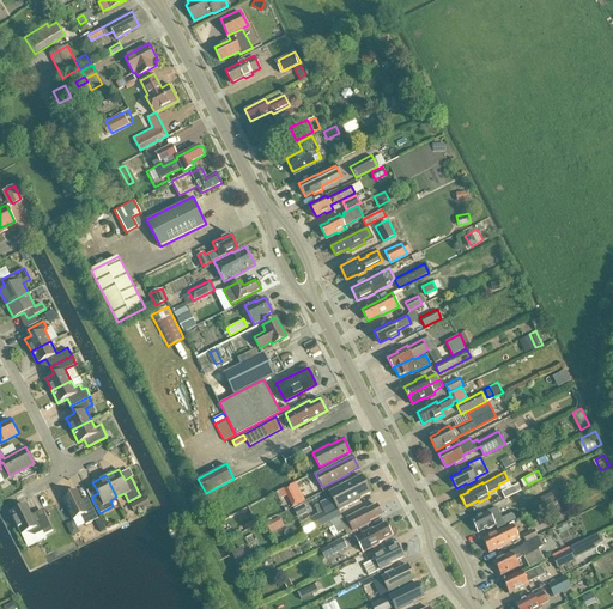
[(360,497),(370,492),(362,475),(329,492),(332,495),(320,501),(325,510),(310,517),(316,528),(331,521),(340,516),(338,510),(360,499),(360,497)]
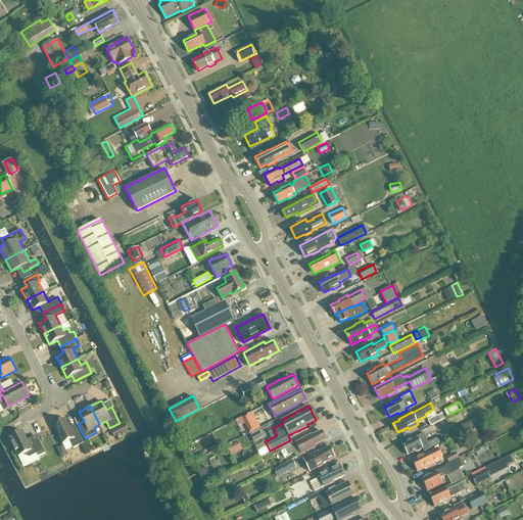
[(442,412),(428,419),(431,425),(445,418),(442,412)]
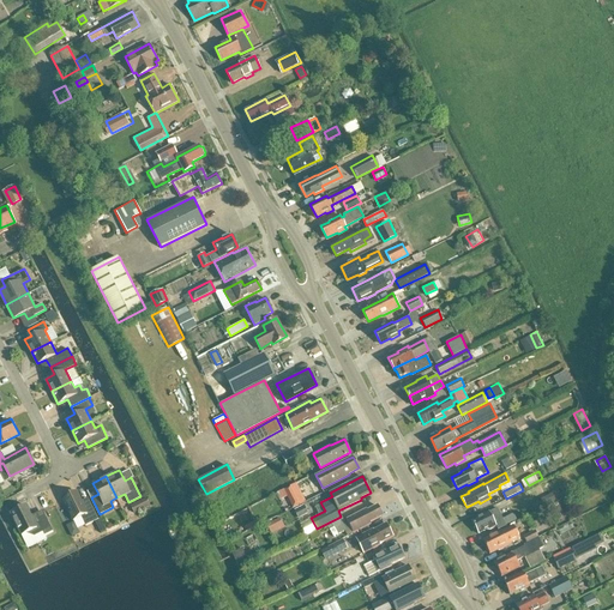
[(300,502),(292,484),(283,488),(293,506),(300,502)]
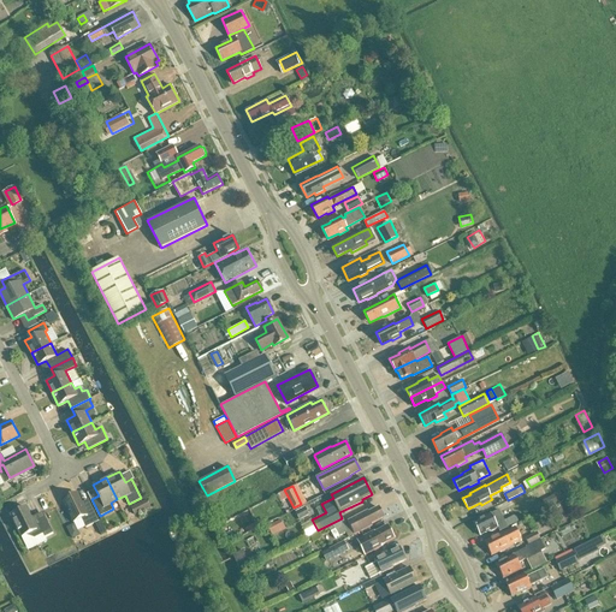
[(88,498),(82,501),(77,492),(63,499),(73,521),(82,517),(86,527),(99,520),(88,498)]
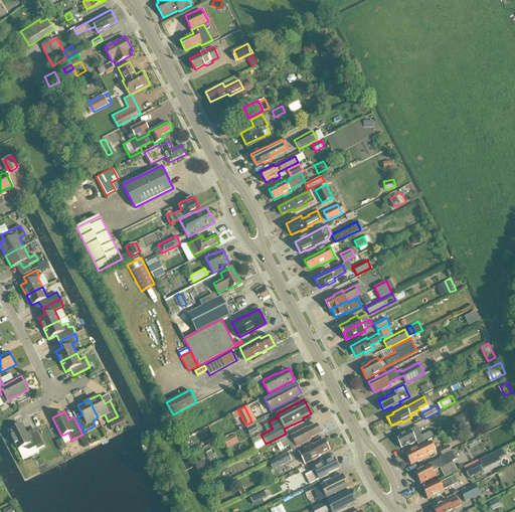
[(468,411),(457,415),(459,421),(470,417),(468,411)]
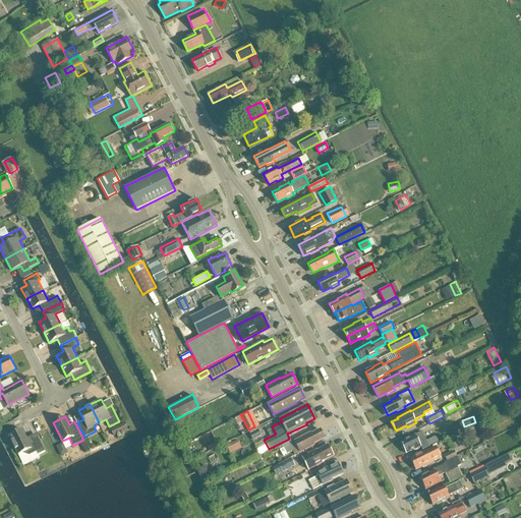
[(110,428),(114,435),(127,428),(124,422),(110,428)]
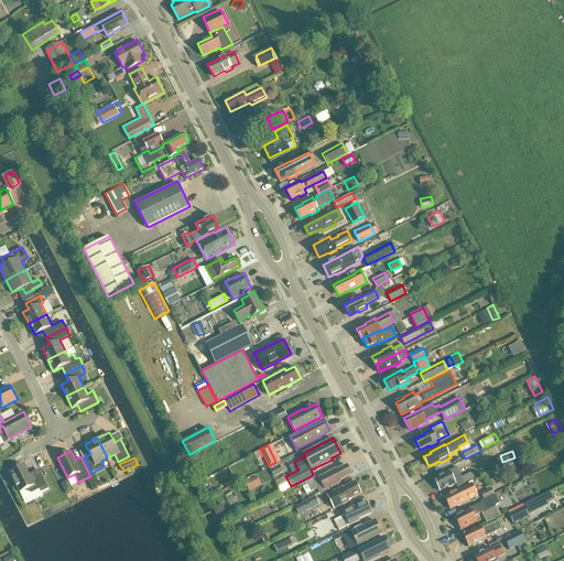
[(283,471),(280,463),(271,467),(274,475),(283,471)]
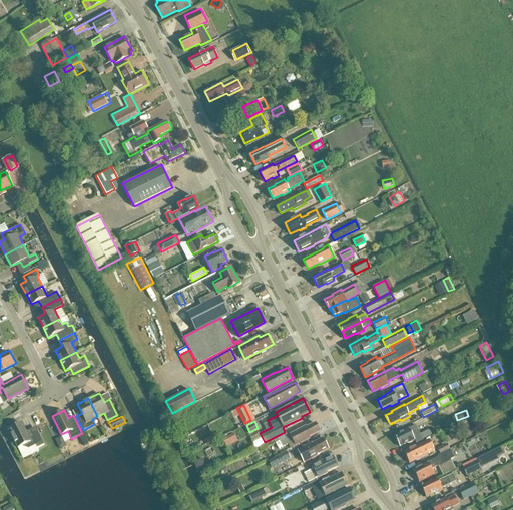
[(44,443),(37,428),(29,432),(26,431),(21,422),(8,428),(16,443),(29,448),(36,444),(37,447),(44,443)]
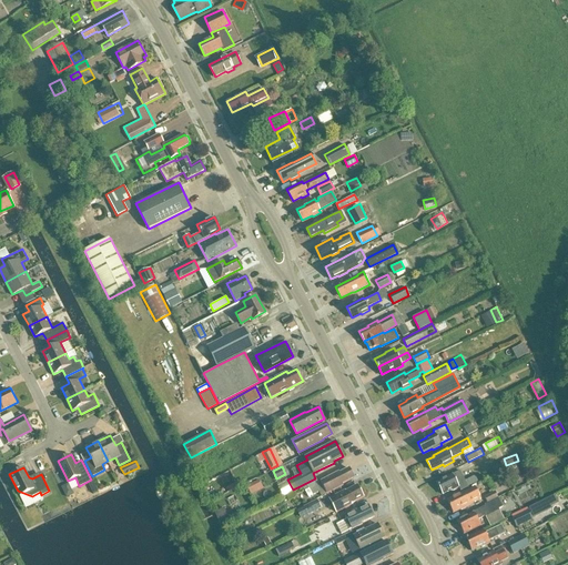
[(333,474),(321,481),(326,493),(343,484),(343,483),(354,476),(350,467),(335,475),(333,474)]
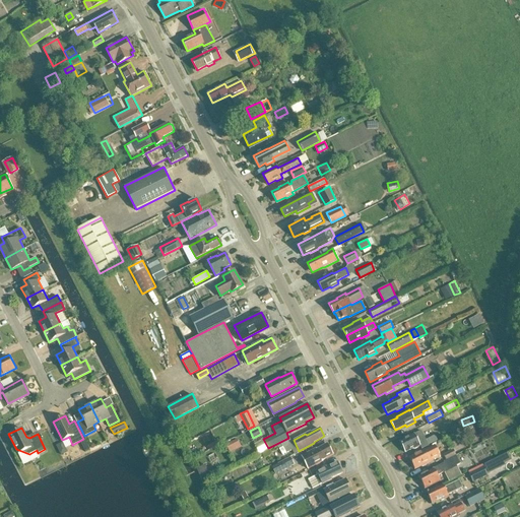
[(412,448),(414,448),(420,445),(421,448),(429,445),(420,431),(414,434),(413,433),(407,436),(408,437),(400,441),(405,451),(412,448)]
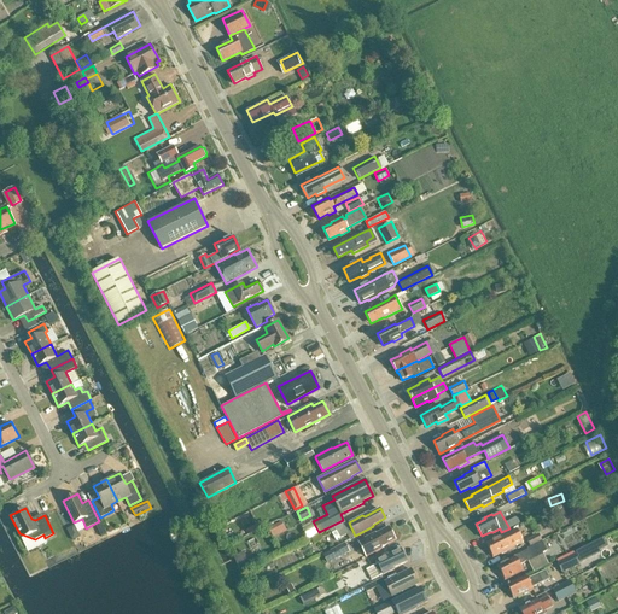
[(287,530),(281,518),(268,525),(274,537),(287,530)]
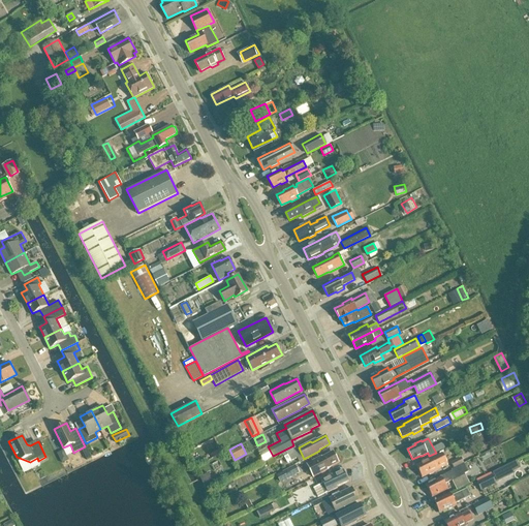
[(328,467),(339,462),(333,451),(322,457),(321,456),(312,461),(315,467),(310,470),(313,475),(329,468),(328,467)]
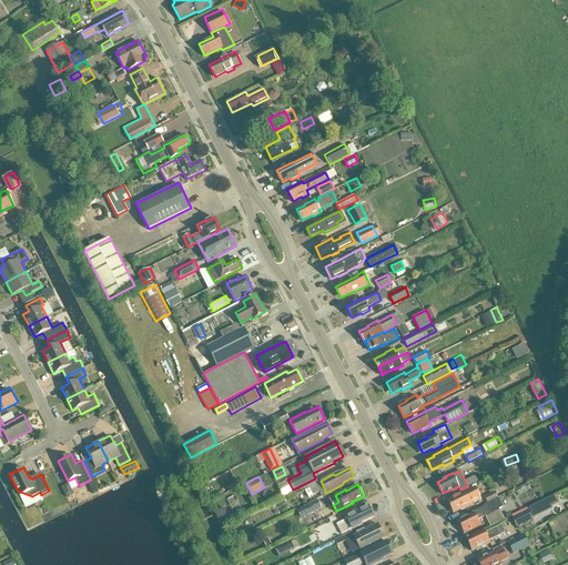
[(453,512),(480,497),(475,486),(464,492),(447,500),(453,512)]
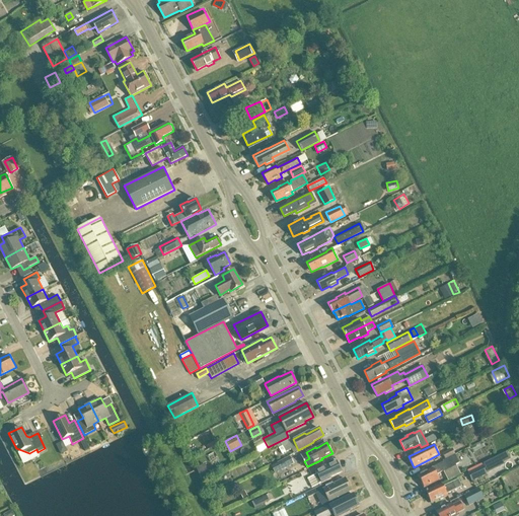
[(445,458),(455,453),(452,448),(442,453),(445,458)]
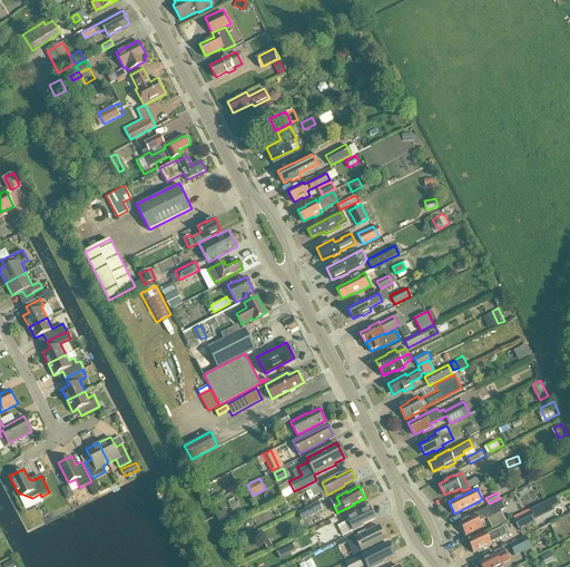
[(488,518),(501,510),(504,508),(500,498),(489,504),(487,505),(487,507),(475,512),(468,516),(469,518),(459,522),(465,535),(482,526),(480,520),(487,517),(488,518)]
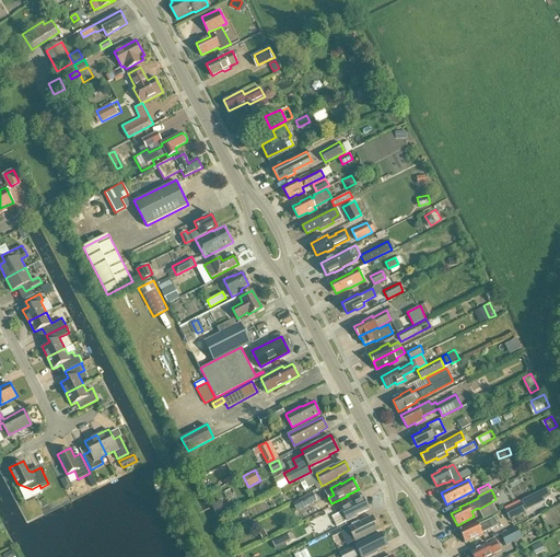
[(313,491),(299,498),(304,508),(317,500),(313,491)]
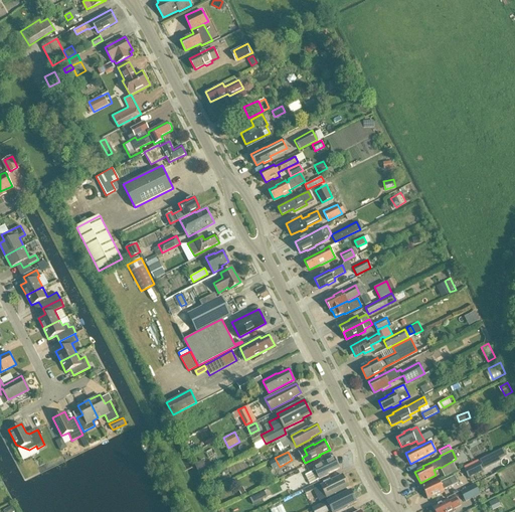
[(310,483),(329,474),(328,473),(339,468),(334,457),(323,462),(322,461),(313,466),(314,469),(305,474),(310,483)]
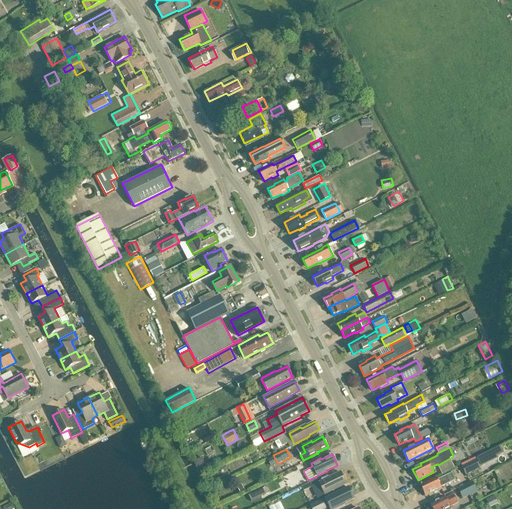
[(476,458),(462,465),(466,473),(480,467),(476,458)]
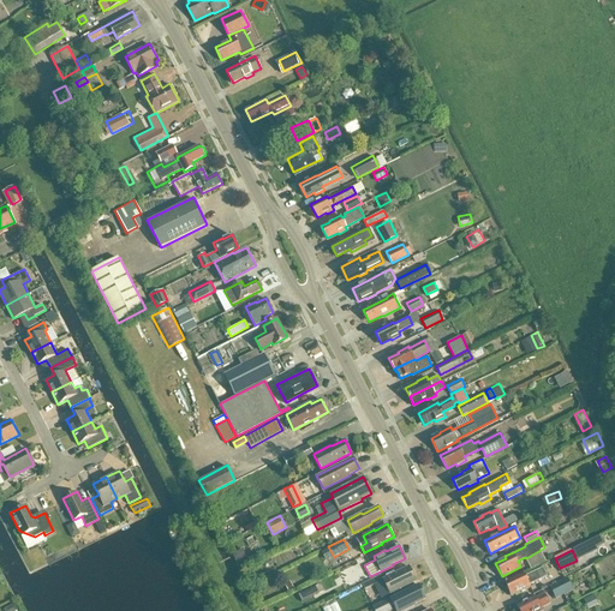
[(383,579),(390,593),(417,580),(408,565),(395,573),(394,570),(386,575),(387,576),(383,579)]
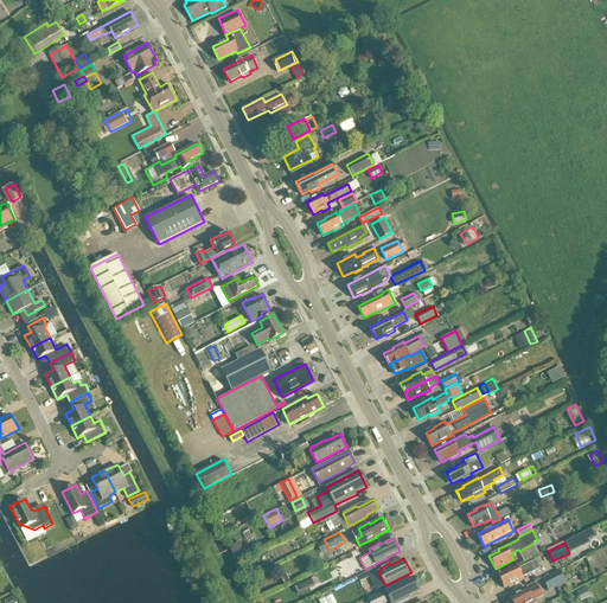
[(515,583),(523,578),(522,576),(541,568),(536,559),(518,568),(517,564),(498,573),(504,587),(513,582),(515,583)]
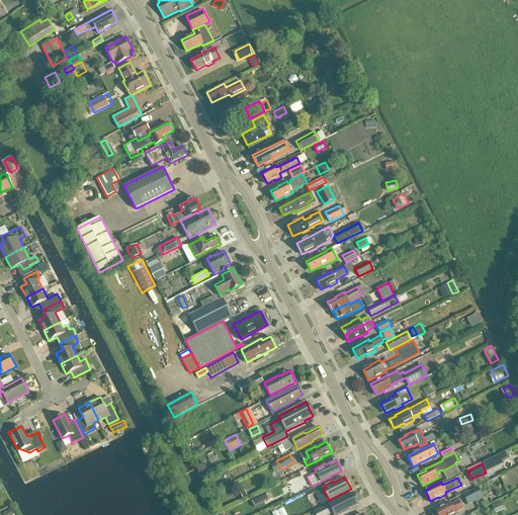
[(467,504),(483,496),(478,487),(462,494),(467,504)]
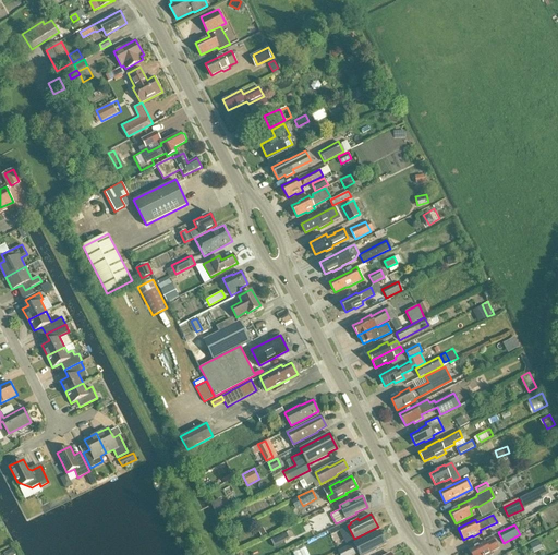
[(376,547),(386,543),(379,530),(354,543),(354,542),(338,551),(340,554),(351,554),(359,552),(360,554),(363,554),(376,549),(376,547)]
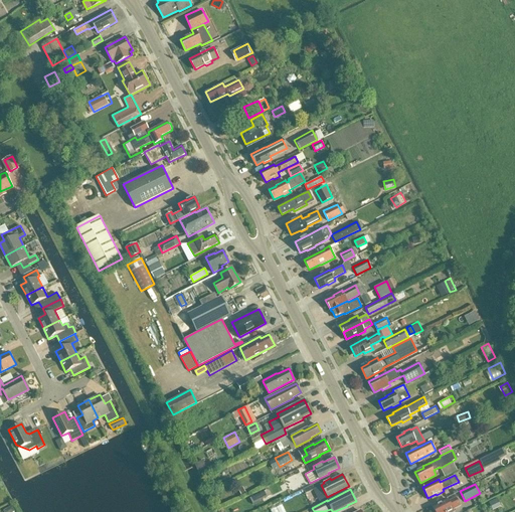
[(252,503),(267,497),(264,491),(249,497),(252,503)]
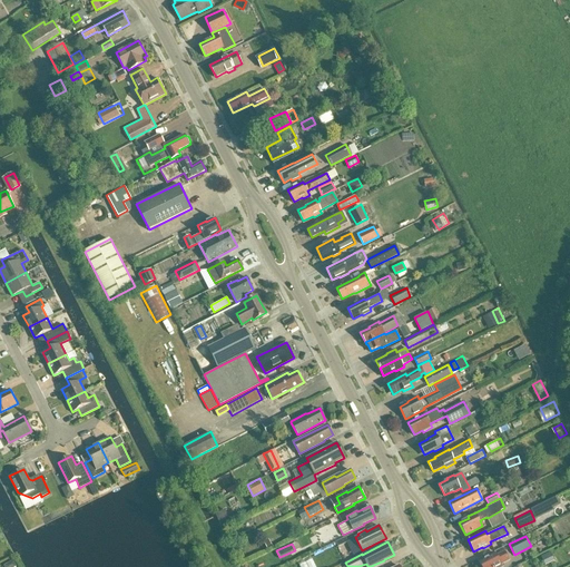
[(501,566),(502,566),(501,563),(509,559),(504,550),(497,555),(495,553),(479,560),(482,566),(501,566)]
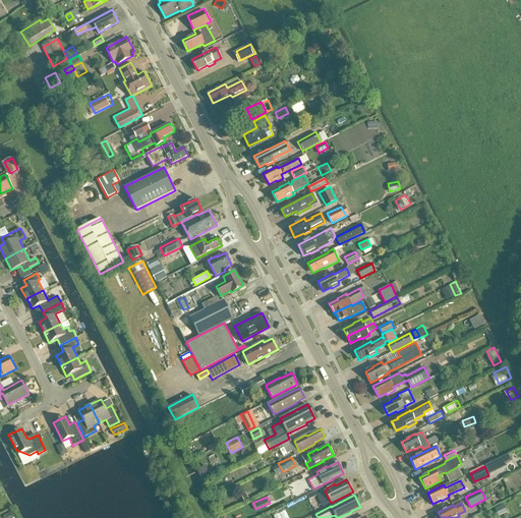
[(494,508),(499,516),(507,512),(502,503),(494,508)]
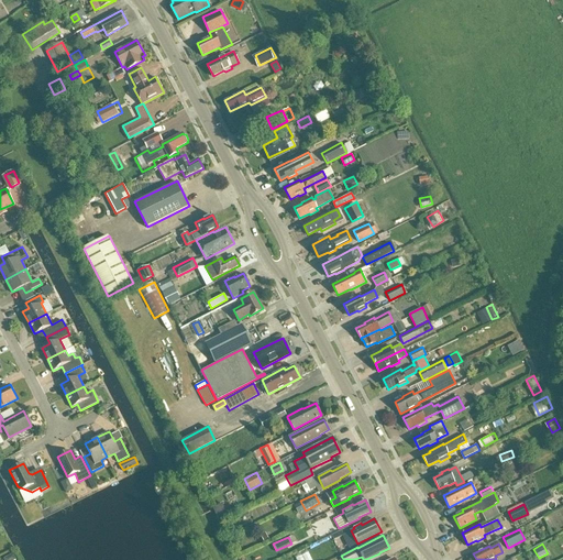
[(300,559),(316,559),(317,559),(311,548),(298,553),(300,559)]
